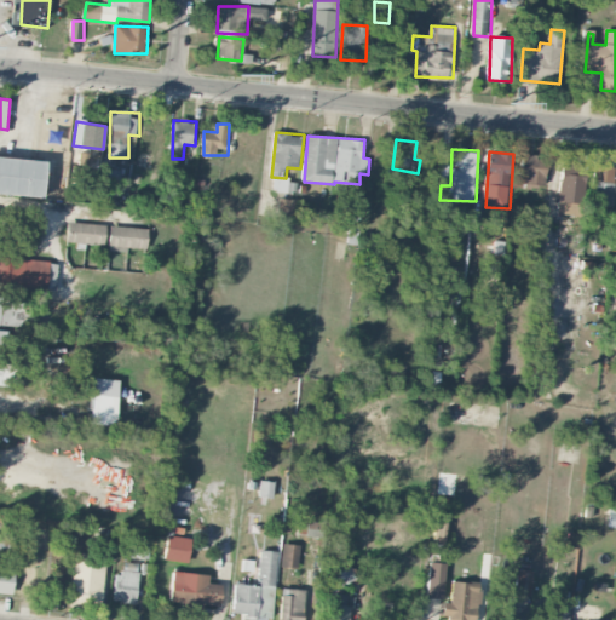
[(524,185),(548,185),(550,155),(525,154),(524,185)]
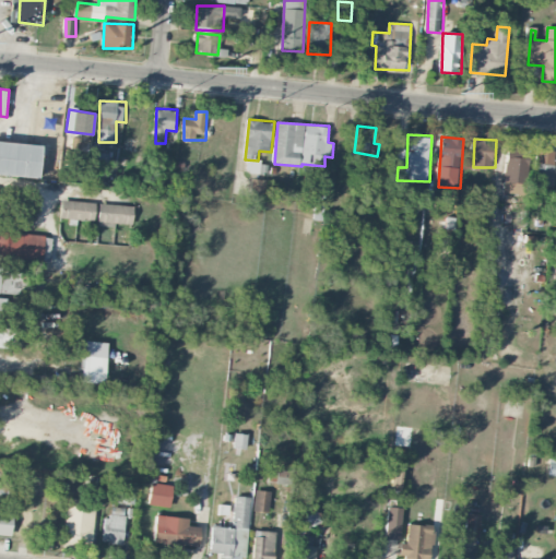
[(42,144),(0,141),(0,174),(39,177),(42,144)]
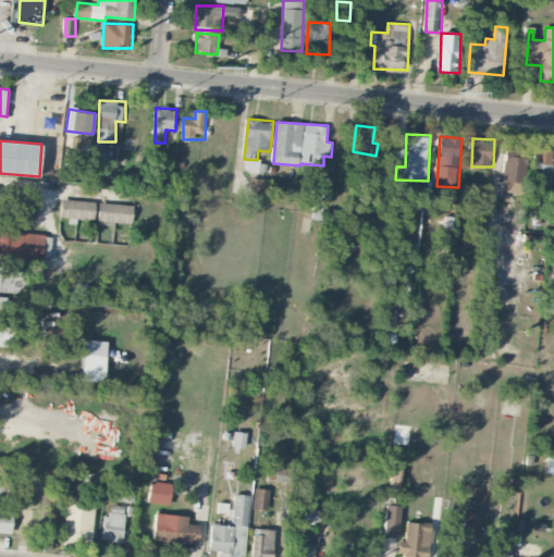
[(553,184),(553,150),(537,149),(533,183),(553,184)]
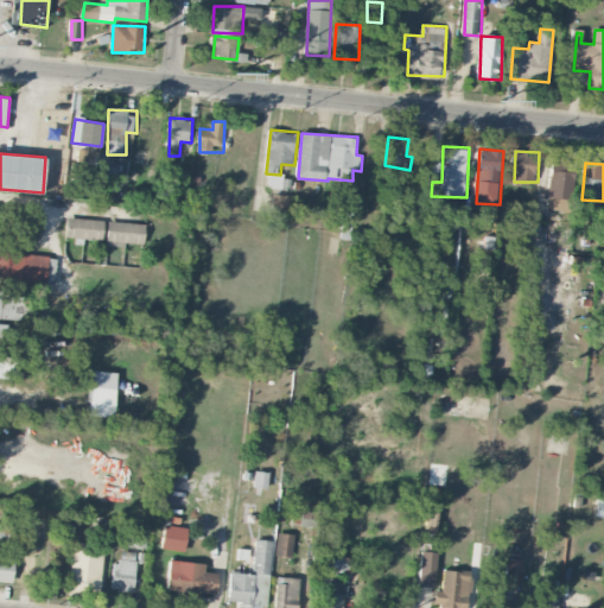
[(573,209),(576,170),(551,169),(550,208),(573,209)]
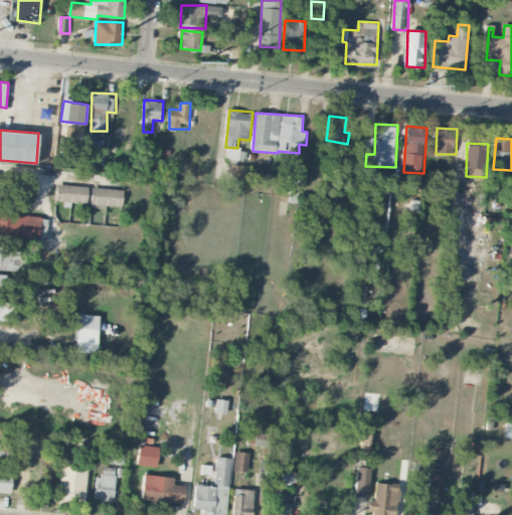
[(232,179),(247,180),(247,165),(232,165),(232,179)]
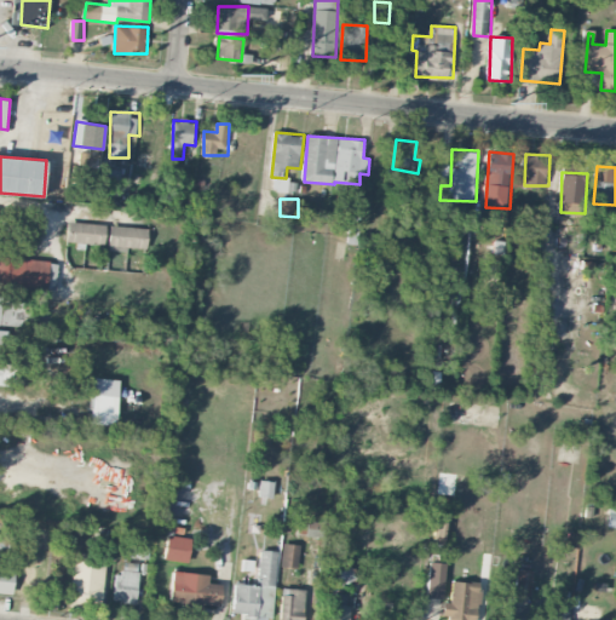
[(105,247),(108,225),(70,222),(68,242),(79,244),(79,245),(105,247)]
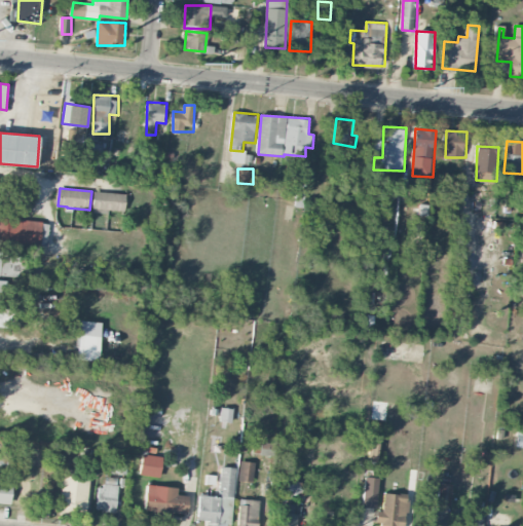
[(127,211),(127,193),(95,192),(95,213),(105,213),(105,211),(127,211)]
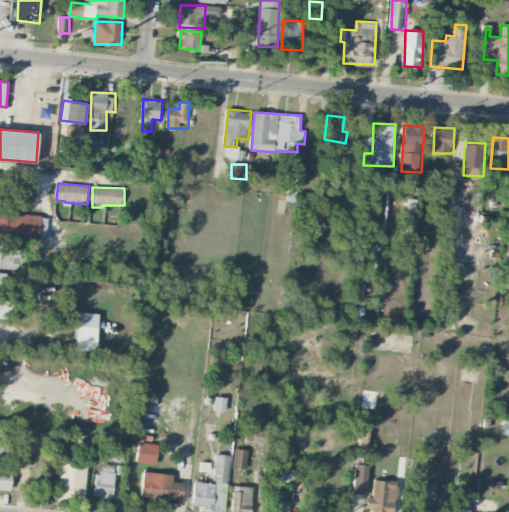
[(0,240),(41,243),(42,215),(0,212),(0,240)]
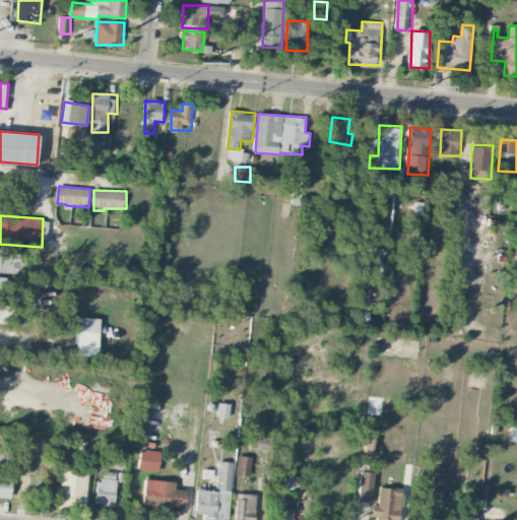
[(0,322),(13,324),(15,305),(5,305),(6,277),(0,276),(0,260),(1,248),(0,247),(0,322)]
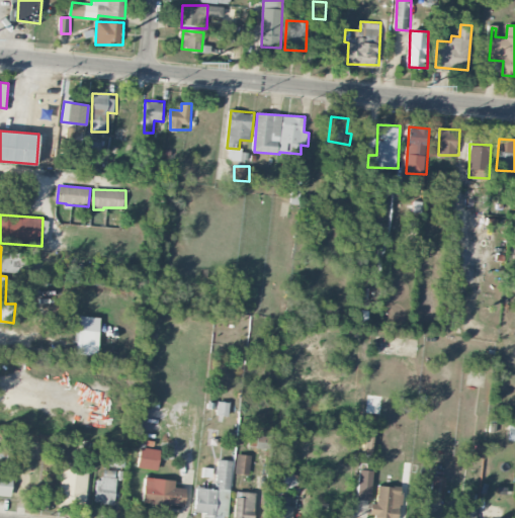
[(77,354),(99,355),(100,317),(79,316),(77,354)]
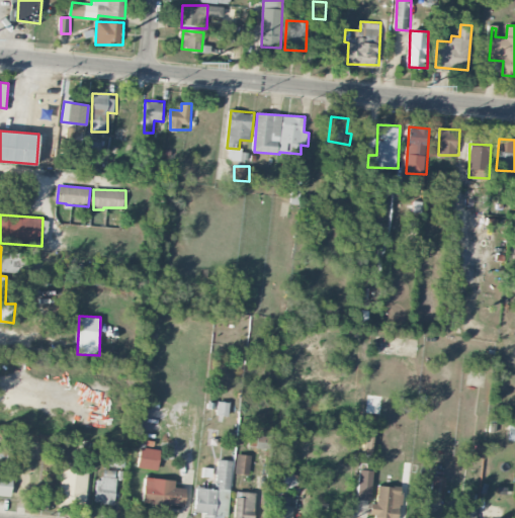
[(218,415),(230,416),(231,403),(219,401),(218,415)]
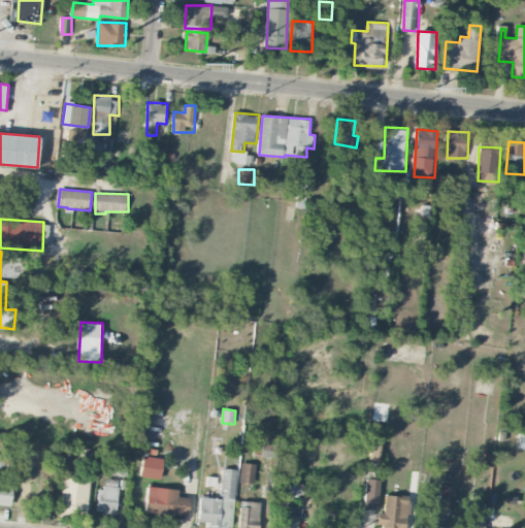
[(163,479),(164,458),(143,456),(142,476),(163,479)]
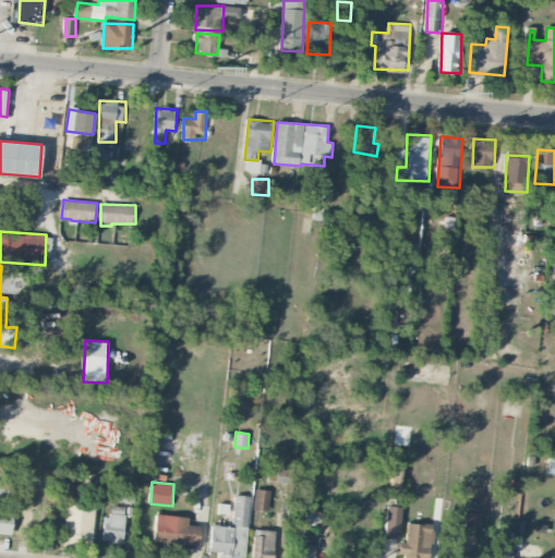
[(136,488),(120,488),(119,501),(136,502),(136,488)]
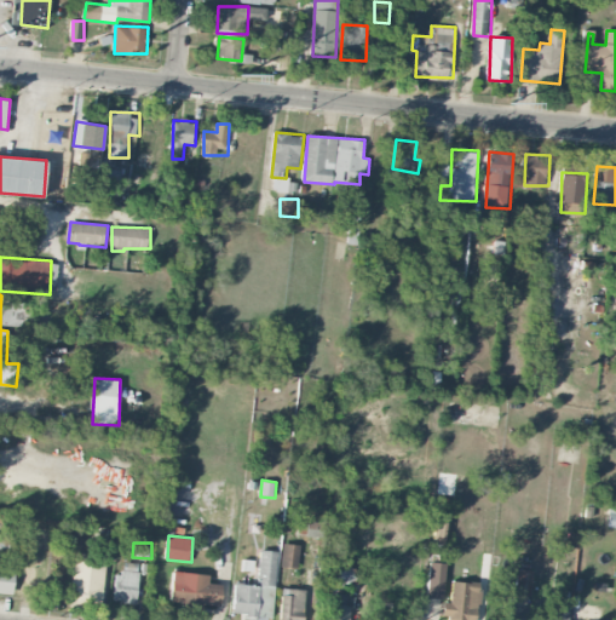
[(283,566),(299,568),(301,545),(285,544),(283,566)]
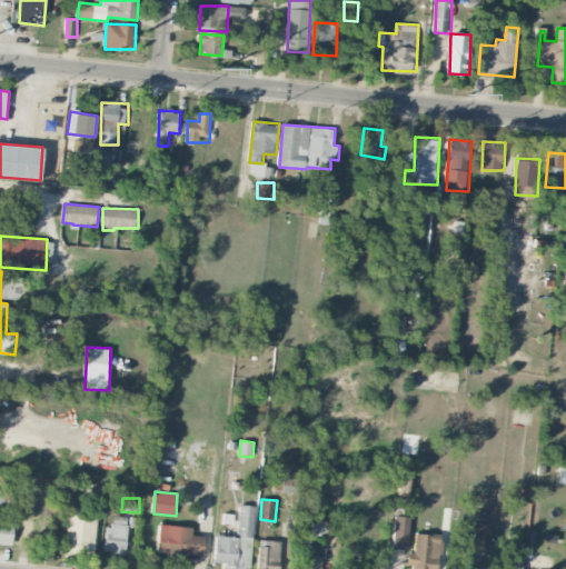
[(254,566),(257,506),(240,505),(238,537),(217,536),(215,563),(254,566)]
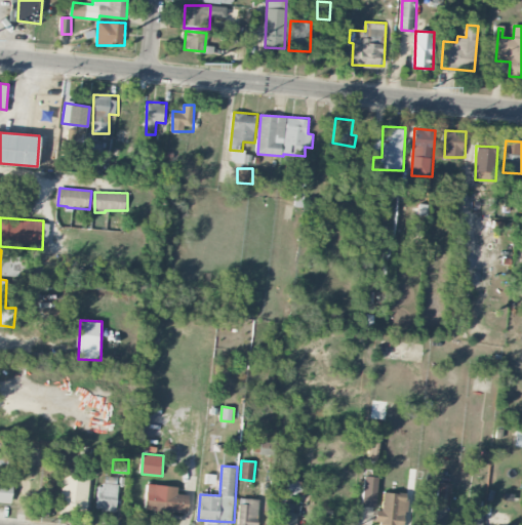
[(91,478),(65,475),(61,501),(88,505),(91,478)]
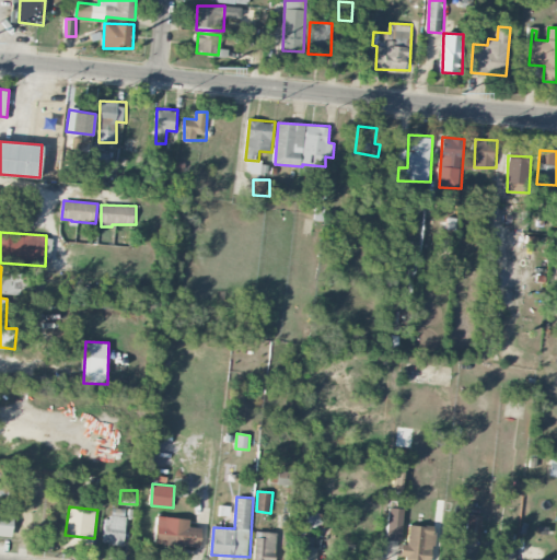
[(405,510),(391,508),(387,539),(402,541),(405,510)]
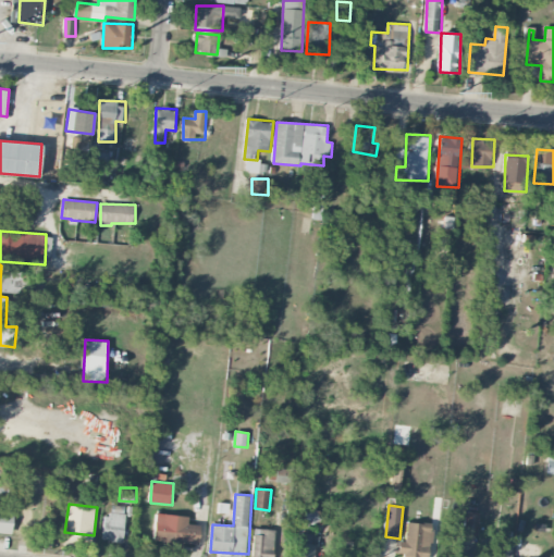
[(0,532),(13,533),(14,511),(0,510),(0,532)]
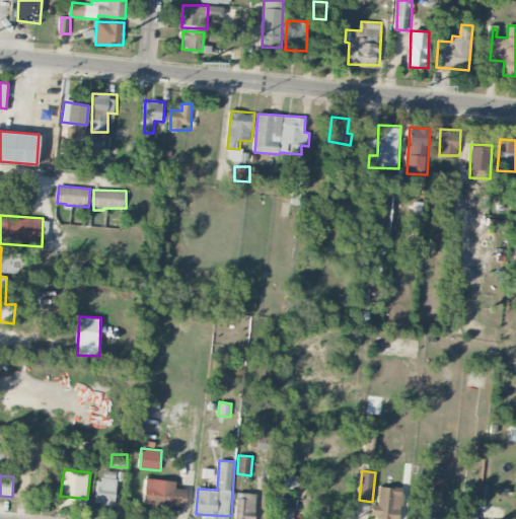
[(284,487),(303,489),(304,476),(285,475),(284,487)]
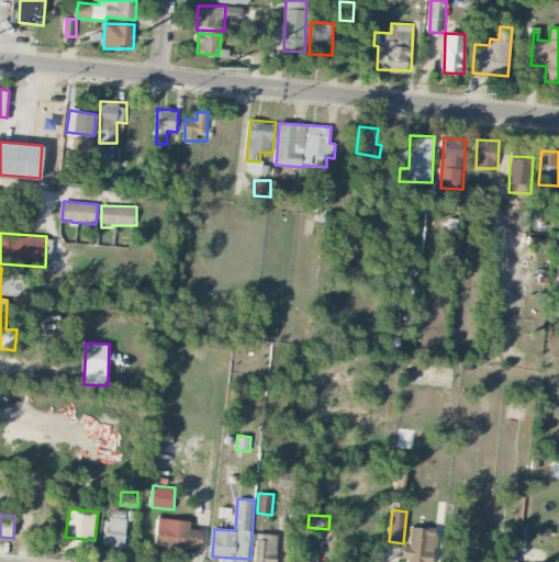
[(129,519),(108,517),(104,544),(125,547),(129,519)]
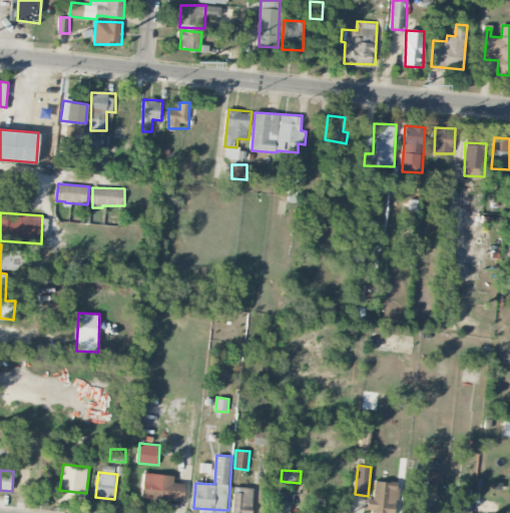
[(184,483),(174,483),(174,475),(144,473),(143,497),(152,498),(152,505),(169,506),(170,500),(183,501),(184,483)]
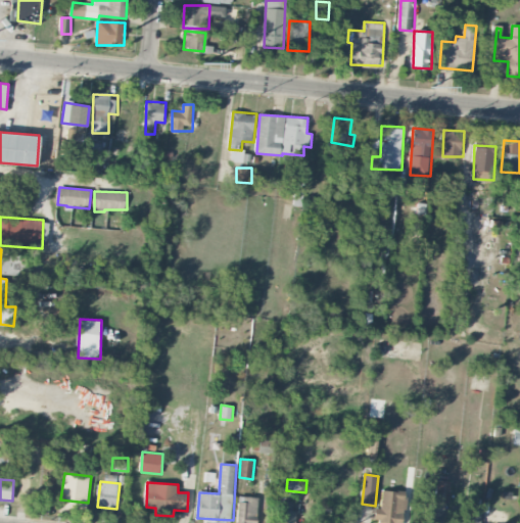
[(380,520),(379,522),(404,522),(406,491),(383,490),(382,509),(375,509),(375,520),(380,520)]
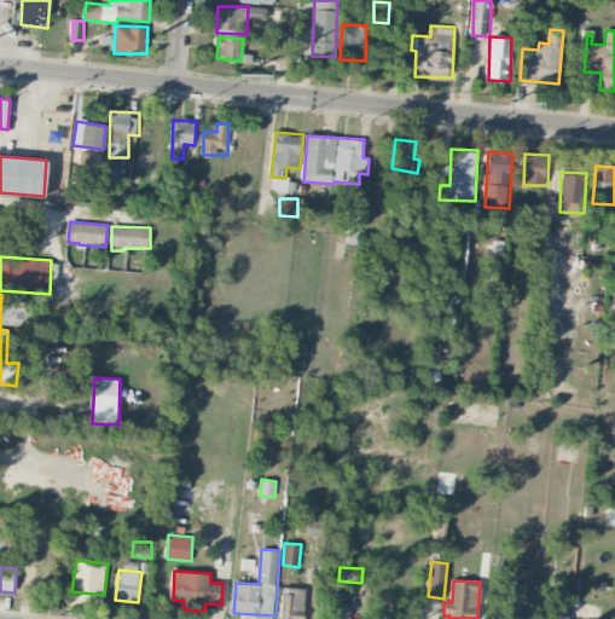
[(305,618),(306,588),(283,588),(282,618),(305,618)]
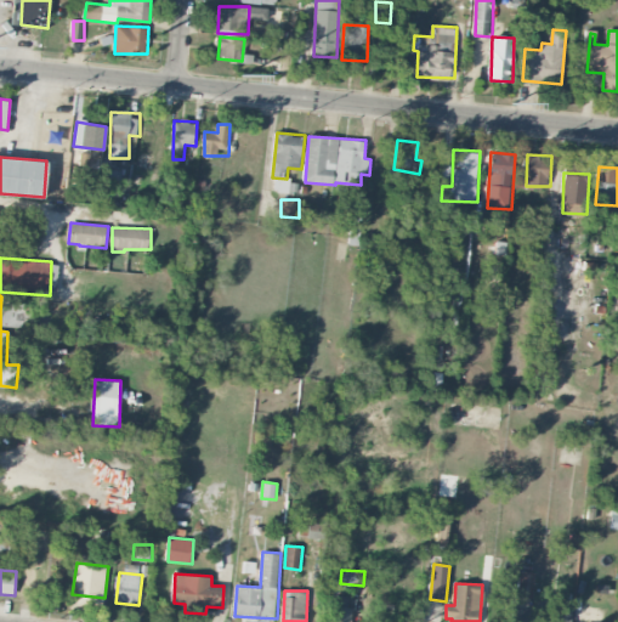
[(349,608),(350,599),(338,597),(333,621),(351,621),(353,609),(349,608)]
